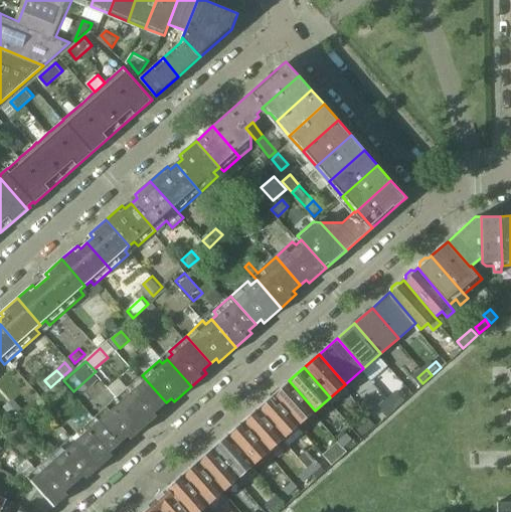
[(166,402),(142,375),(124,390),(127,394),(123,398),(147,425),(162,412),(159,409),(166,402)]
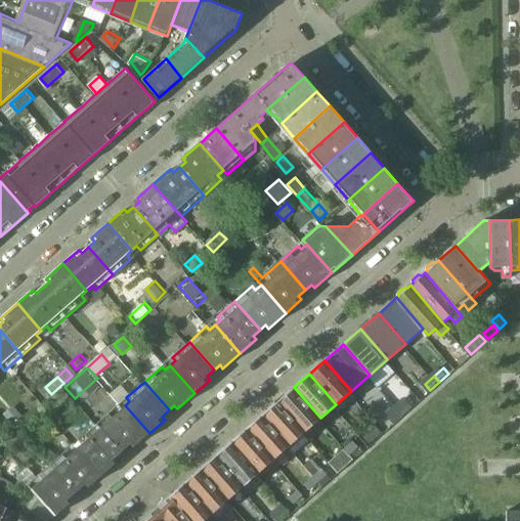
[(320,418),(294,387),(278,400),(305,431),(320,418)]
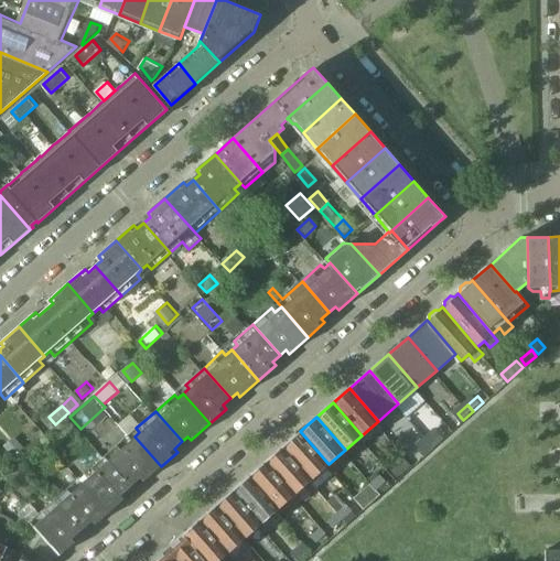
[(434,445),(444,437),(439,430),(429,439),(434,445)]
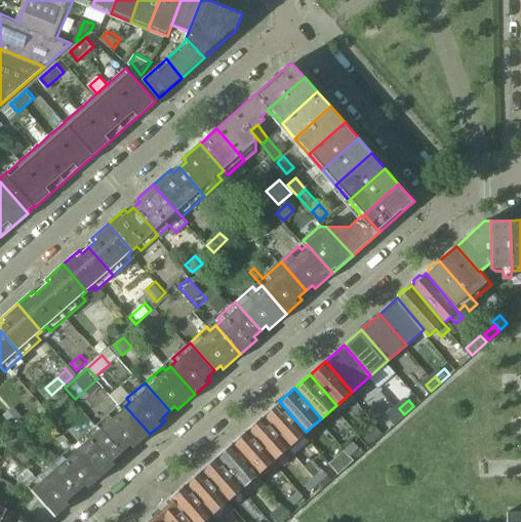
[(306,432),(279,401),(264,415),(290,446),(306,432)]
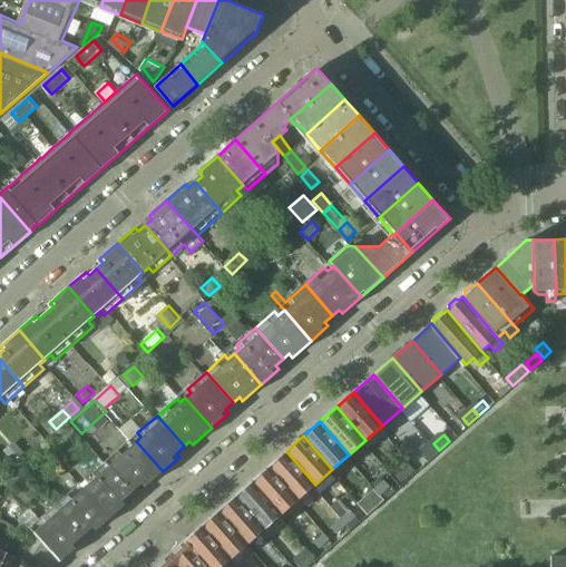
[(18,441),(8,450),(16,460),(27,450),(18,441)]
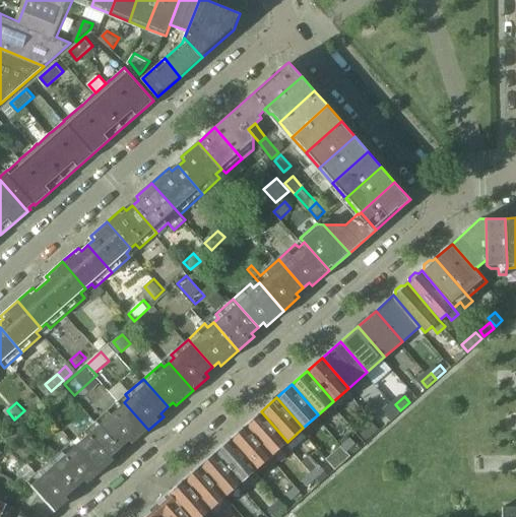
[(148,430),(124,402),(118,407),(115,403),(98,418),(122,447),(128,442),(130,445),(148,430)]
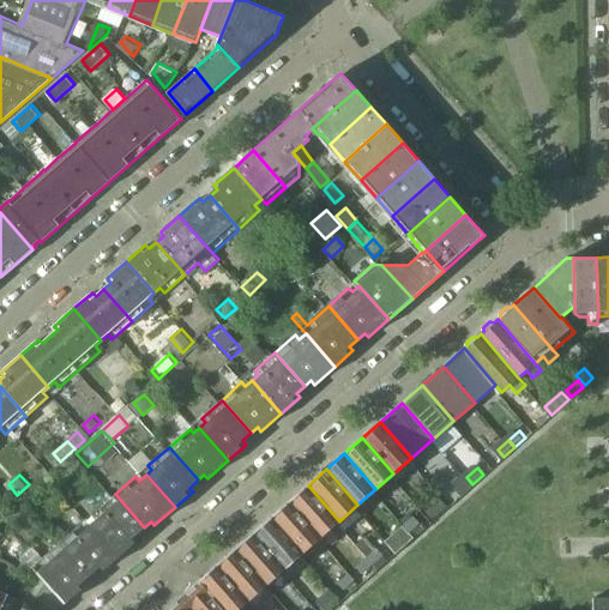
[(462,494),(472,484),(466,477),(456,487),(462,494)]
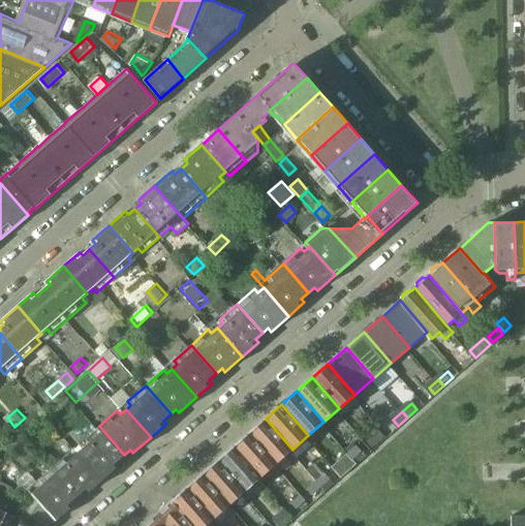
[(292,450),(266,419),(250,432),(277,463),(292,450)]
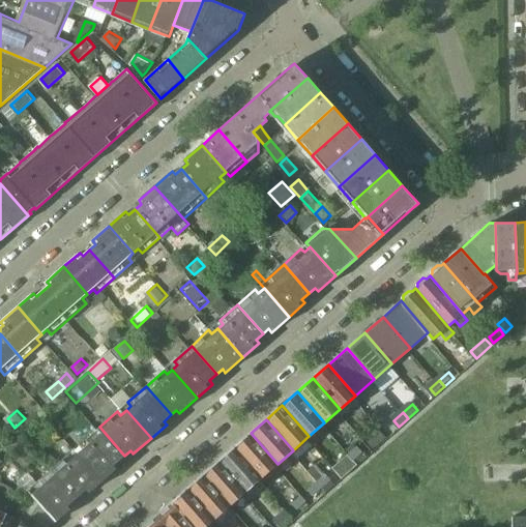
[(86,445),(80,450),(105,478),(120,465),(117,462),(124,456),(99,427),(83,442),(86,445)]
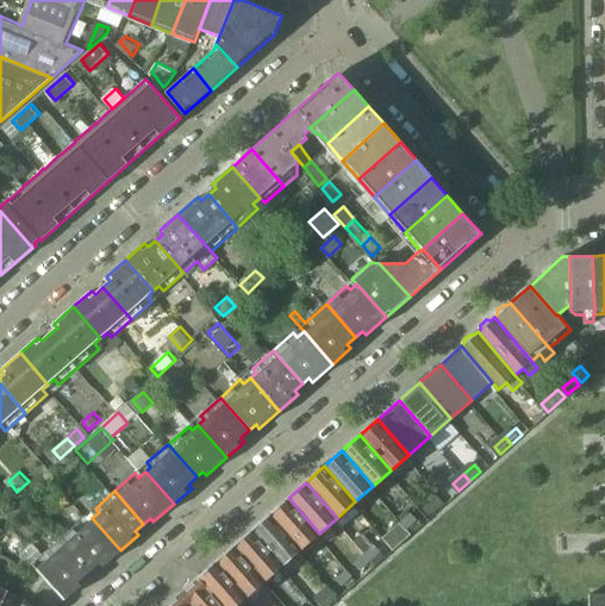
[(431,514),(447,501),(440,494),(424,507),(431,514)]
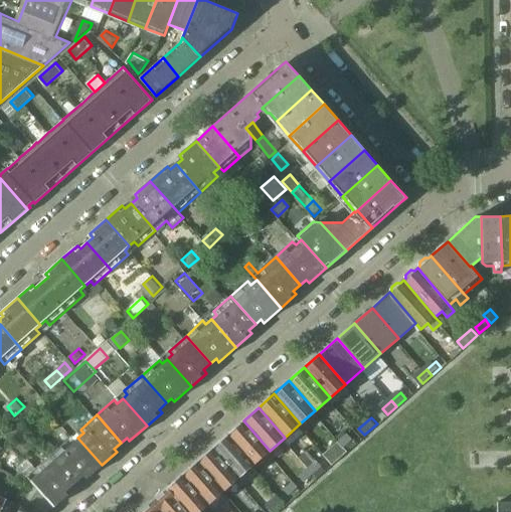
[(243,420),(228,434),(254,464),(270,451),(243,420)]
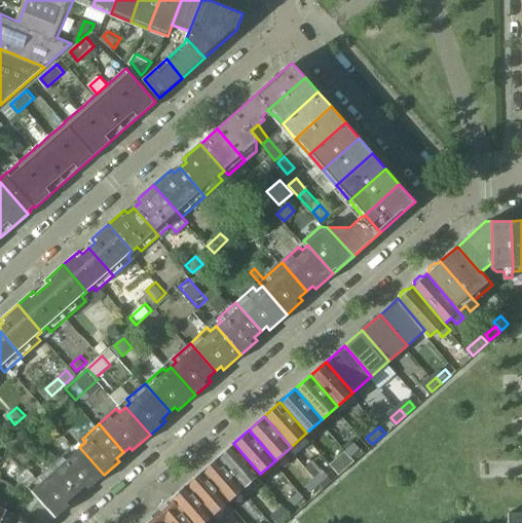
[(356,441),(347,448),(352,455),(362,447),(356,441)]
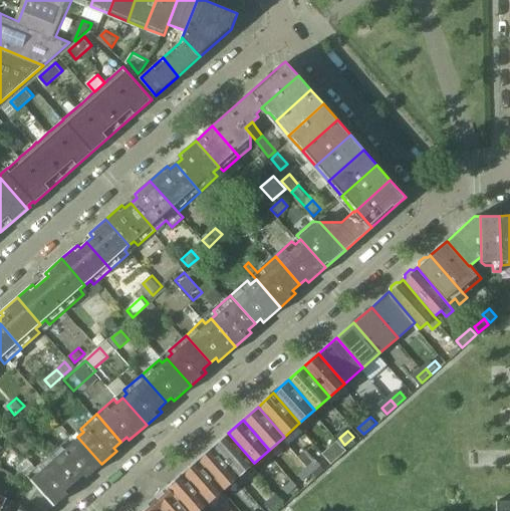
[(228,433),(213,446),(239,476),(254,463),(228,433)]
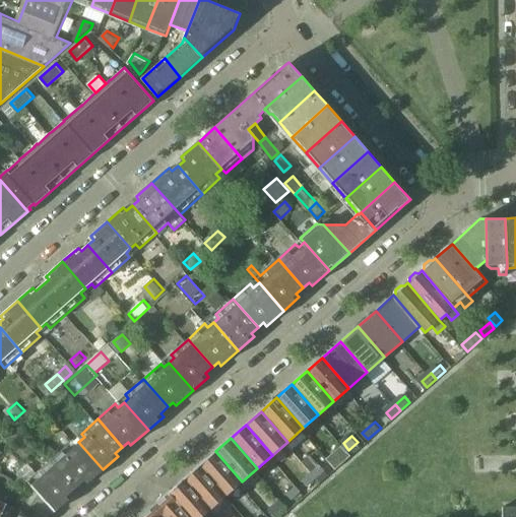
[(70,443),(53,459),(77,487),(82,481),(85,485),(103,469),(78,442),(73,447),(70,443)]
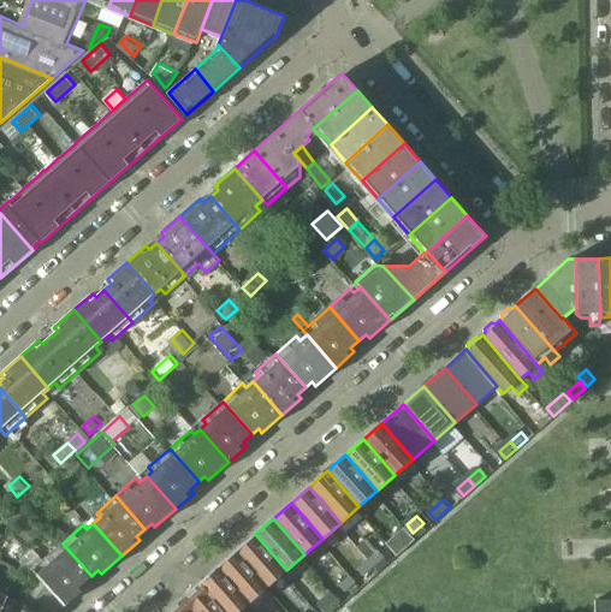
[(407,524),(396,534),(402,541),(413,533),(407,524)]
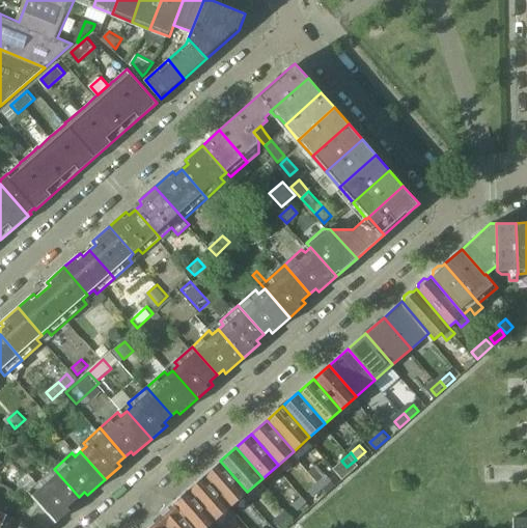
[(220,461),(204,475),(231,505),(247,492),(220,461)]
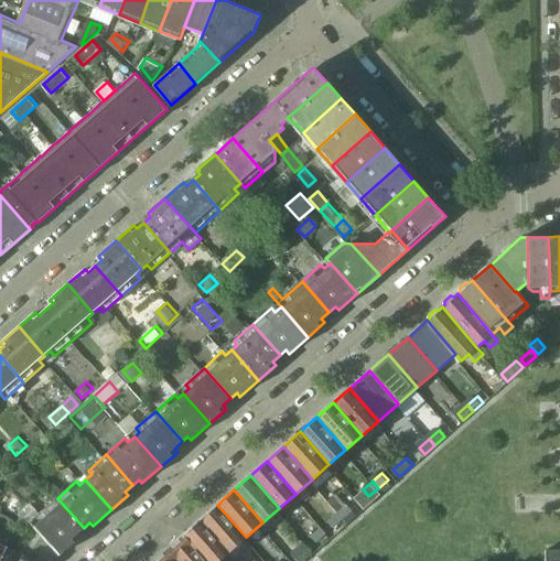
[(84,528),(57,498),(32,520),(35,525),(61,554),(79,538),(76,535),(84,528)]
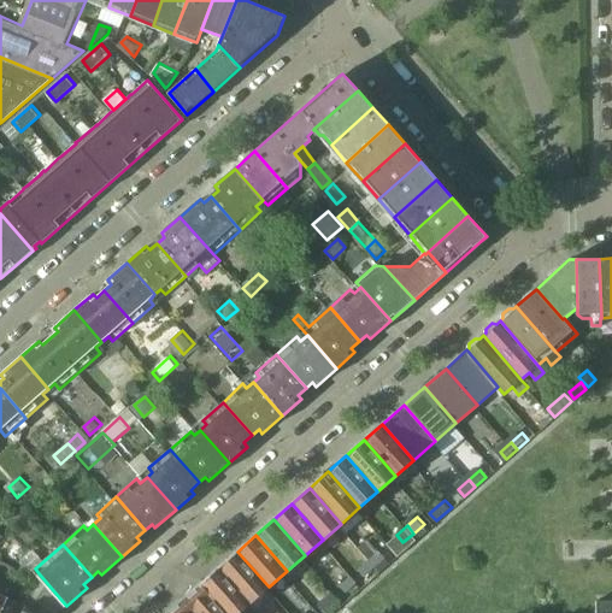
[(383,548),(371,558),(377,565),(389,555),(383,548)]
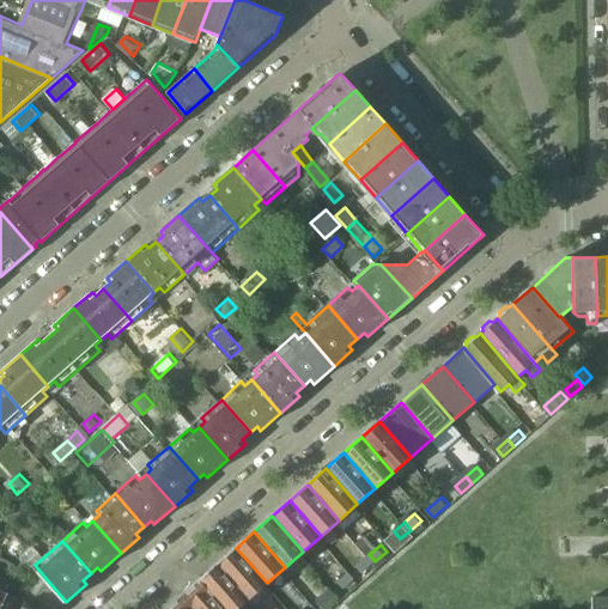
[(236,548),(218,562),(249,598),(267,583),(236,548)]
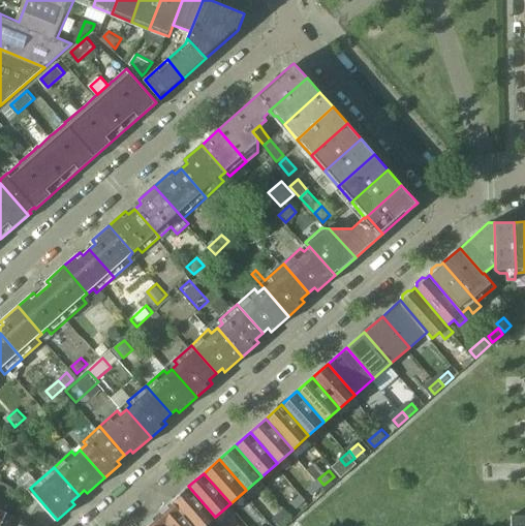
[(19,488),(0,478),(0,488),(14,495),(19,488)]
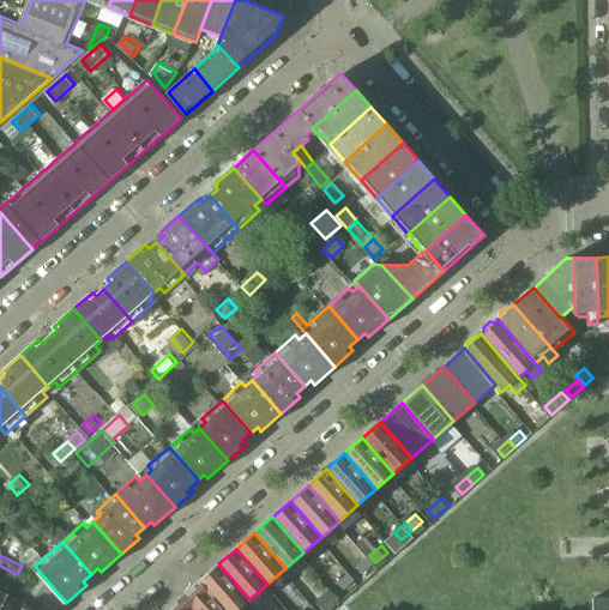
[(369,555),(359,565),(365,573),(375,562),(369,555)]
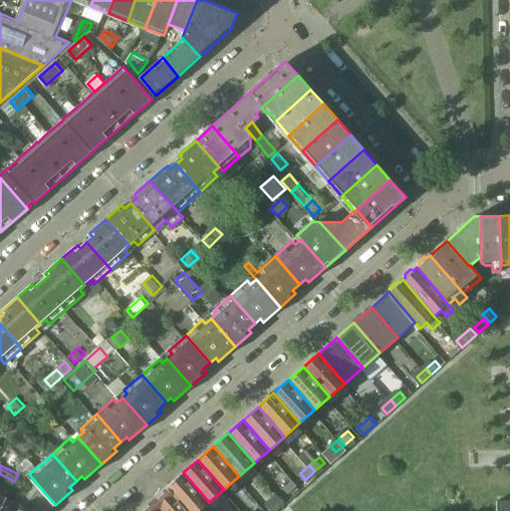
[(183,472),(168,486),(190,510),(198,510),(208,503),(209,502),(183,472)]
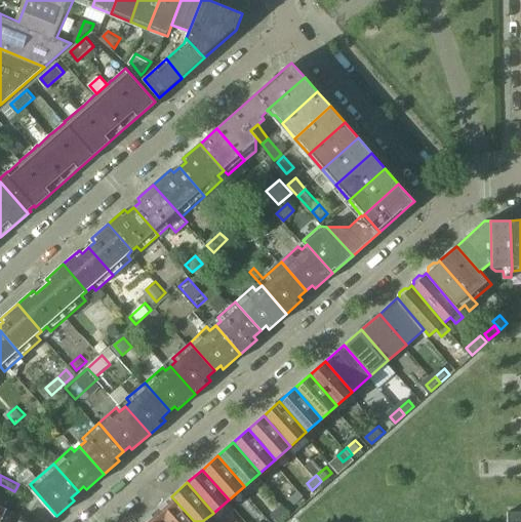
[(0,521),(49,521),(56,516),(33,488),(18,512),(7,506),(0,519),(0,521)]
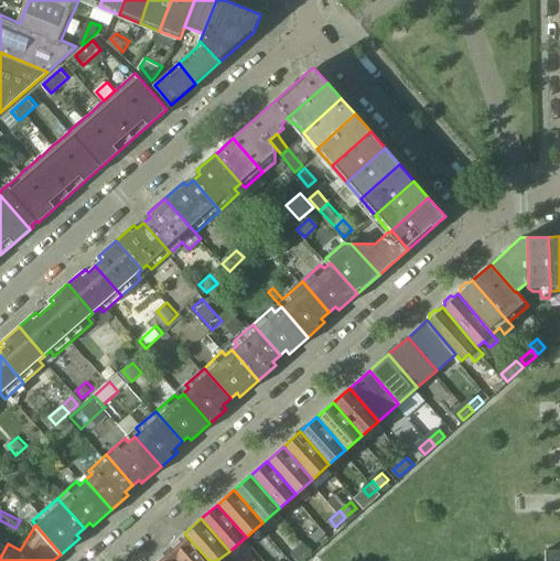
[(323,526),(313,535),(318,540),(329,531),(323,526)]
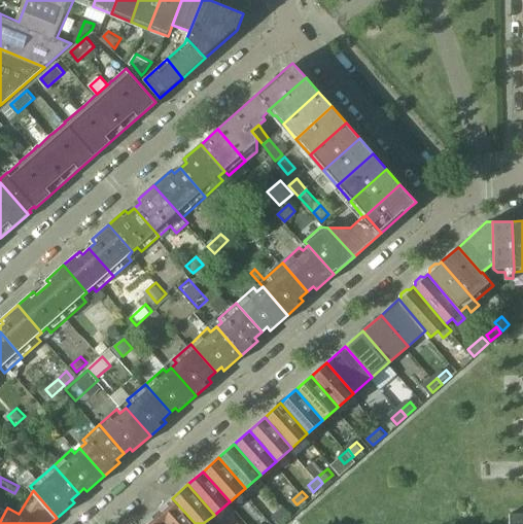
[(158,511),(169,523),(195,523),(172,498),(158,511)]
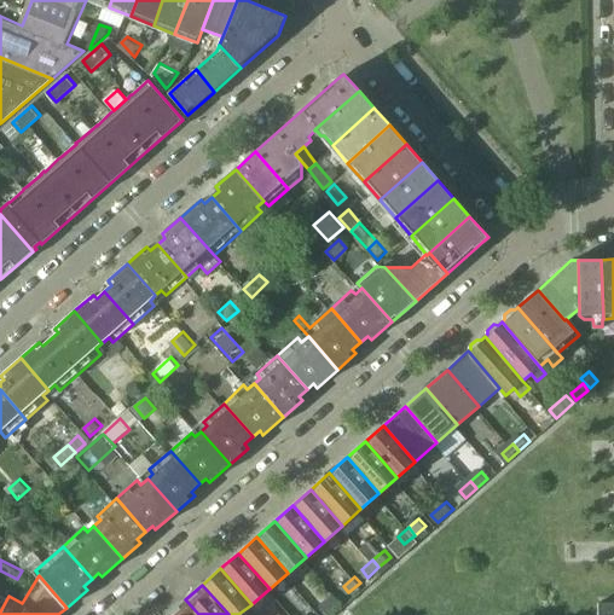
[(336,591),(320,604),(328,611),(343,598),(336,591)]
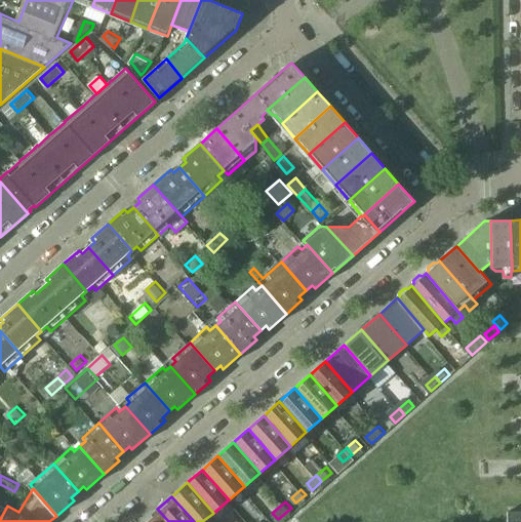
[(168,521),(157,509),(143,521),(168,521)]
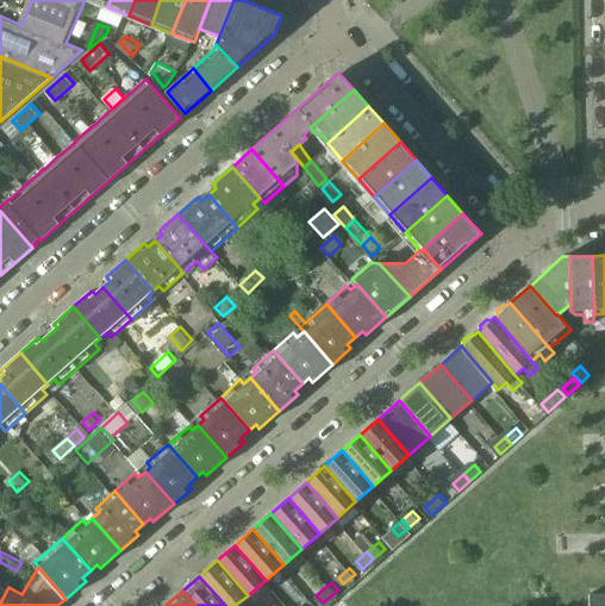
[(591,592),(591,605),(604,605),(604,592),(593,593),(593,592),(591,592)]
